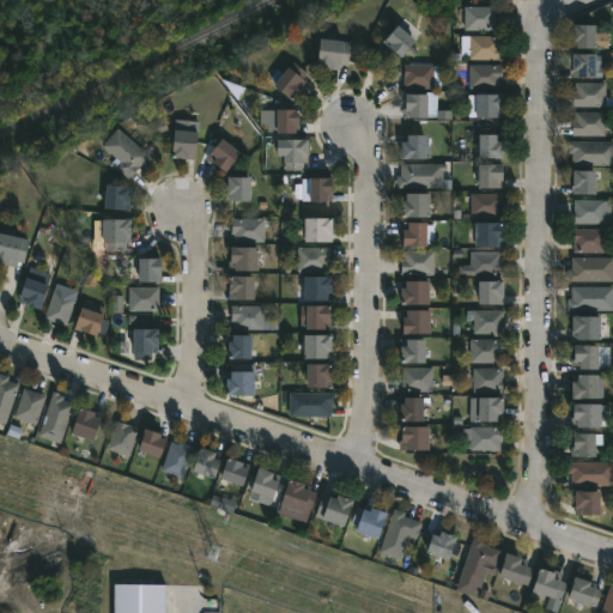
[(495,31),(463,31),(463,7),(495,7),(495,31)]
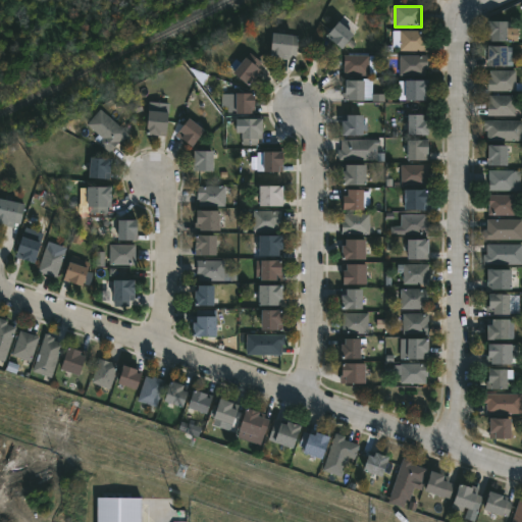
[(351,37),(338,50),(328,41),(329,39),(324,35),(335,22),(351,37)]
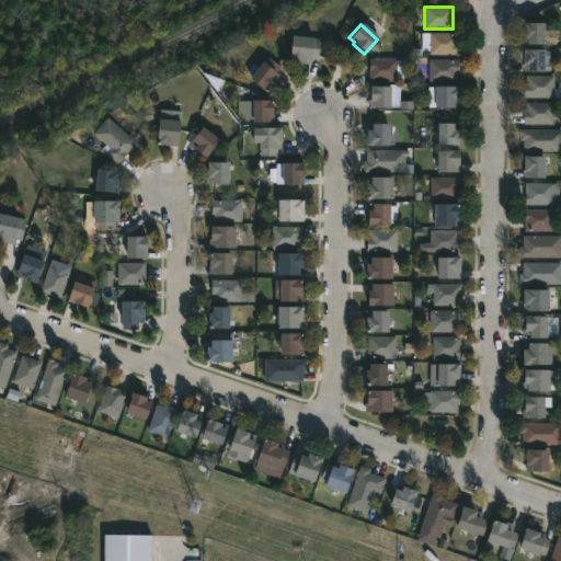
[(541,31),(540,46),(525,46),(525,41),(522,41),(522,24),(541,24),(541,31)]
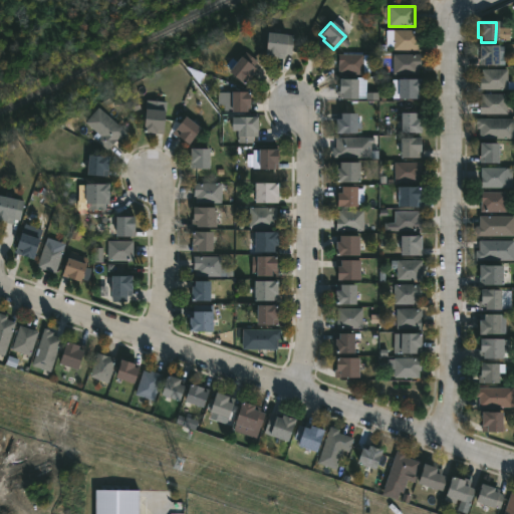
[(419,37),(418,50),(392,49),(393,30),(419,31),(419,37)]
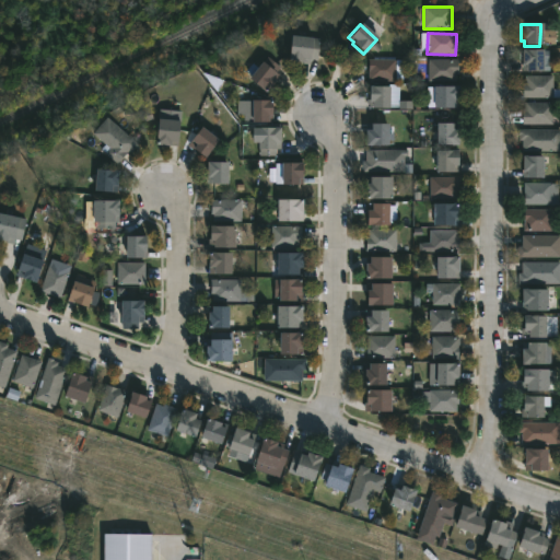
[(317,58),(316,60),(310,59),(310,63),(302,63),(302,60),(288,59),(290,36),(318,38),(317,58)]
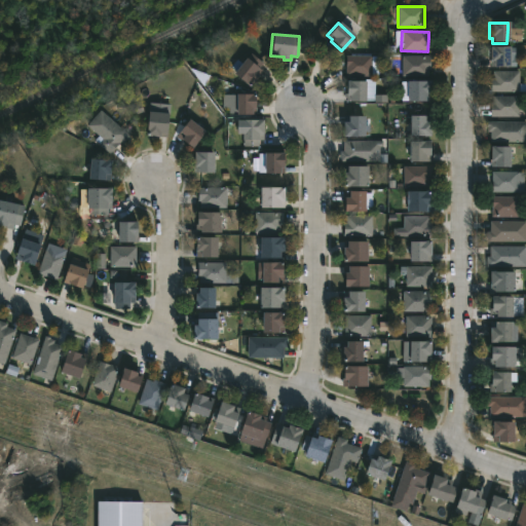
[(509,53),(508,69),(492,69),(493,62),(489,62),(489,47),(509,47),(509,53)]
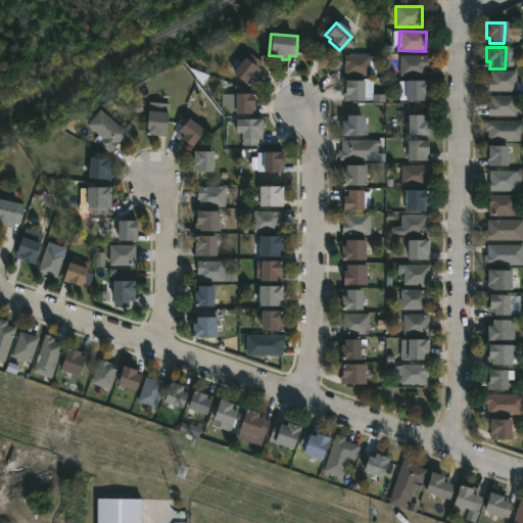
[(246,50),(259,61),(256,65),(260,68),(247,84),(231,70),(233,67),(230,65),(236,57),(238,59),(246,50)]
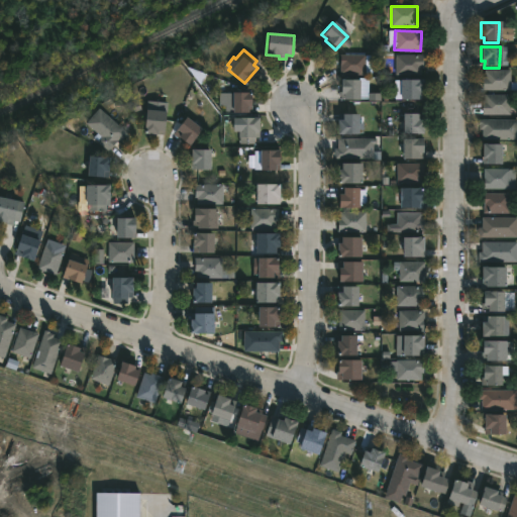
[(366,75),(339,75),(339,55),(366,55),(366,75)]
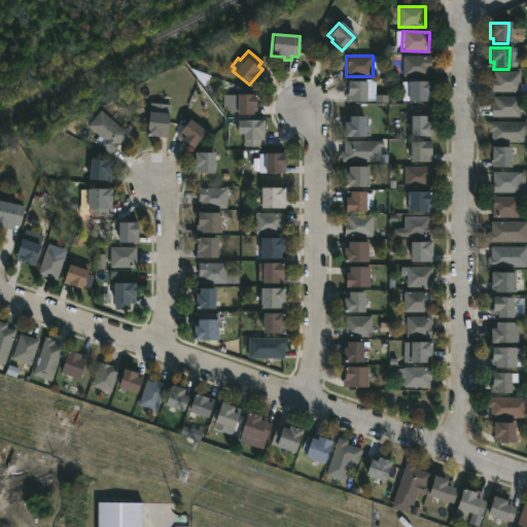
[(427,76),(401,76),(401,56),(430,57),(430,69),(427,69),(427,76)]
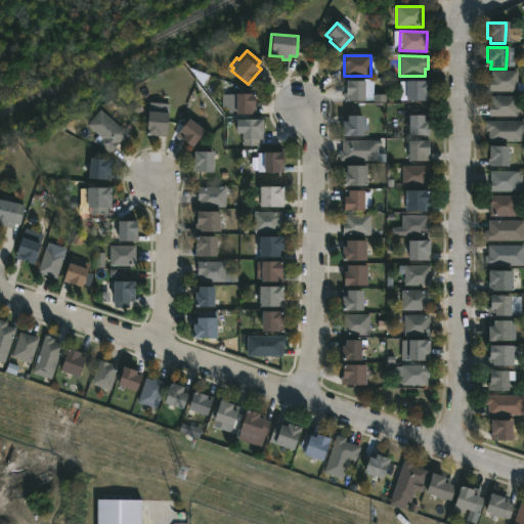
[(517,70),(517,83),(521,83),(521,90),(487,90),(487,78),(490,78),(490,70),(517,70)]
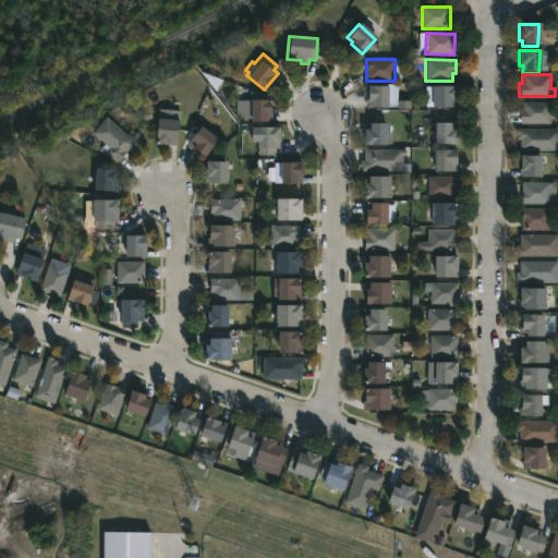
[(397,84),(396,93),(387,92),(386,106),(367,105),(367,99),(364,99),(365,86),(386,87),(386,84),(397,84)]
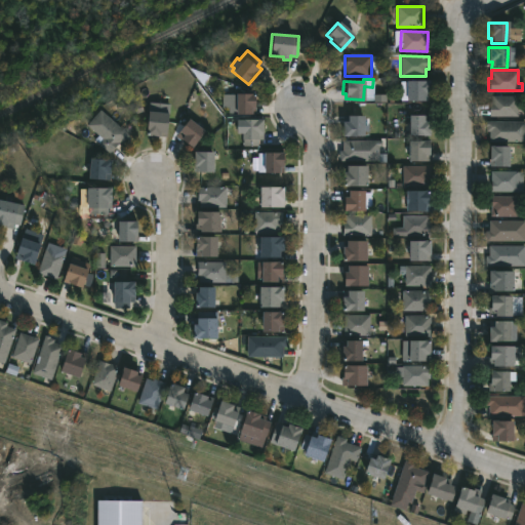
[(429,93),(429,99),(405,101),(405,80),(429,80),(429,93)]
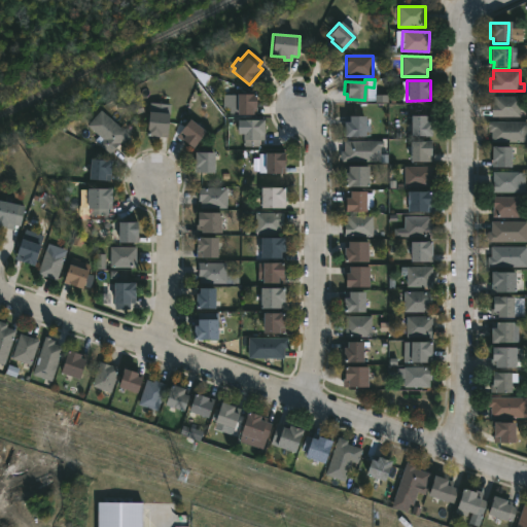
[(250,93),(250,95),(253,95),(253,107),(256,107),(256,113),(229,113),(229,107),(222,107),(222,94),(250,93)]
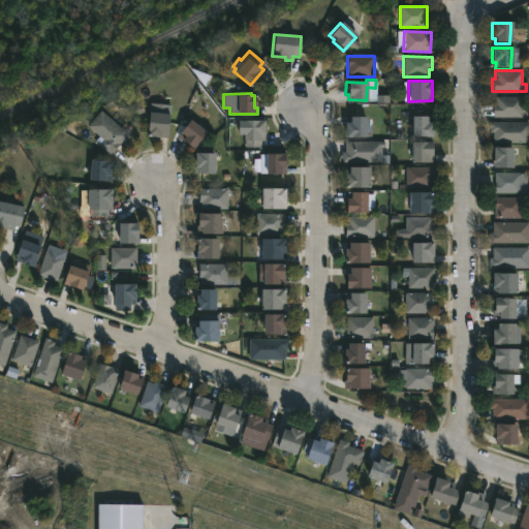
[(521,117),(493,117),(493,103),(495,103),(495,96),(521,96),(521,117)]
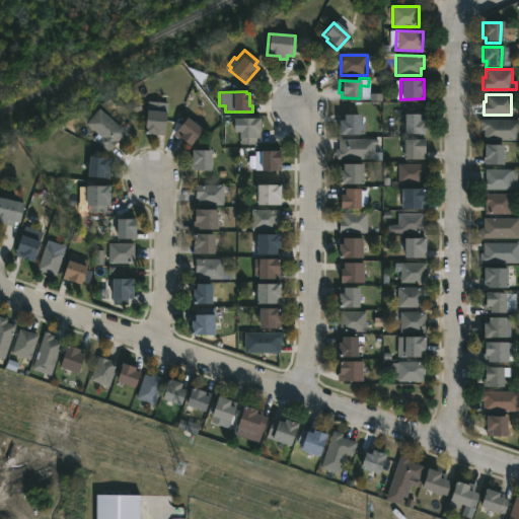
[(121,138),(117,143),(115,142),(106,151),(94,141),(95,140),(93,138),(96,133),(84,123),(97,107),(126,132),(121,138)]
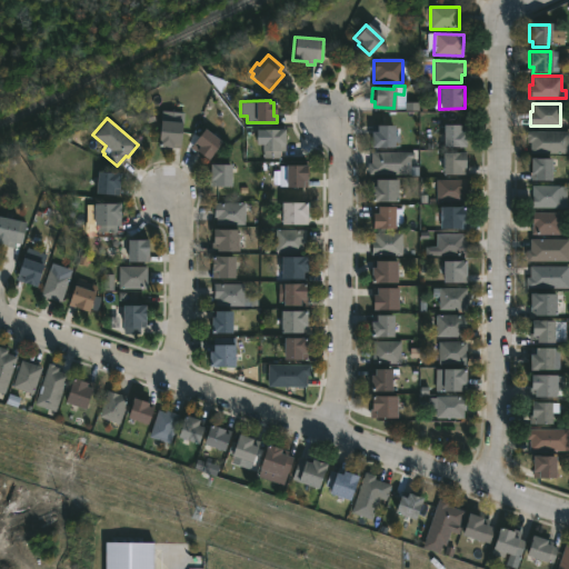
[(180,121),(177,147),(155,145),(158,119),(180,121)]
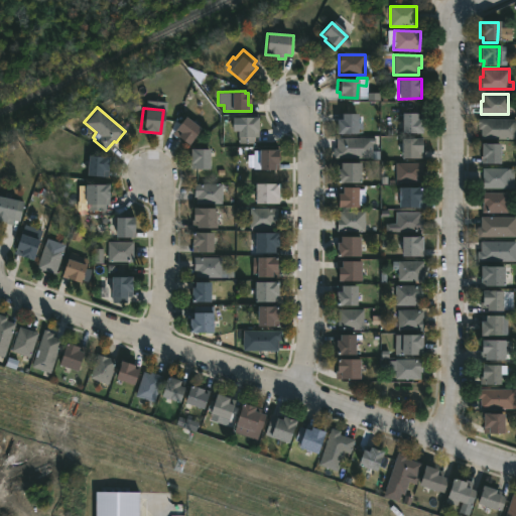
[(355,132),(334,132),(335,118),(338,118),(339,112),(355,112),(355,132)]
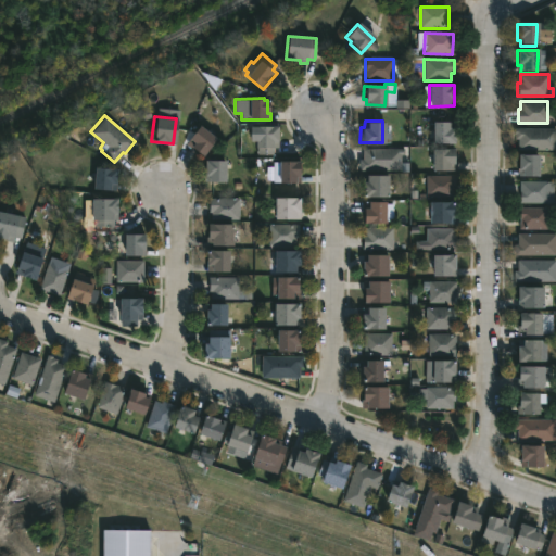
[(454,142),(431,142),(431,121),(455,121),(454,142)]
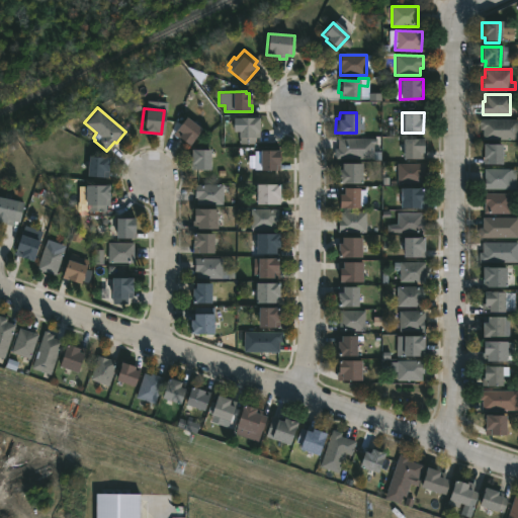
[(199,127),(186,144),(171,132),(184,115),(199,127)]
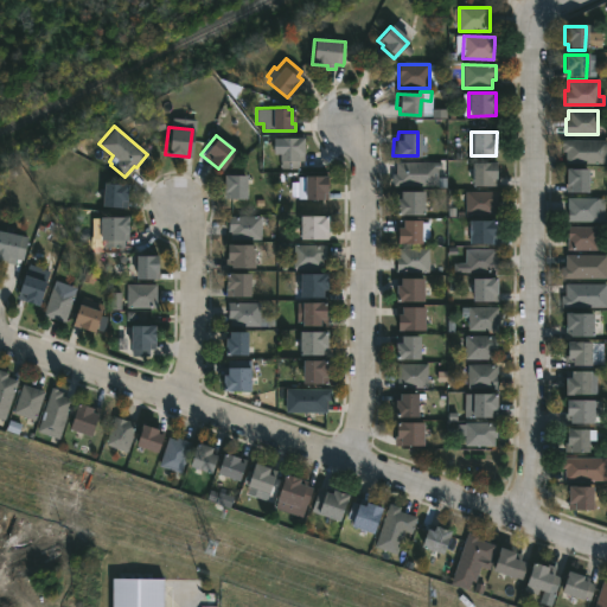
[(302,136),(301,152),(304,152),(304,161),(299,160),(299,168),(281,167),(281,160),(276,160),(278,136),(302,136)]
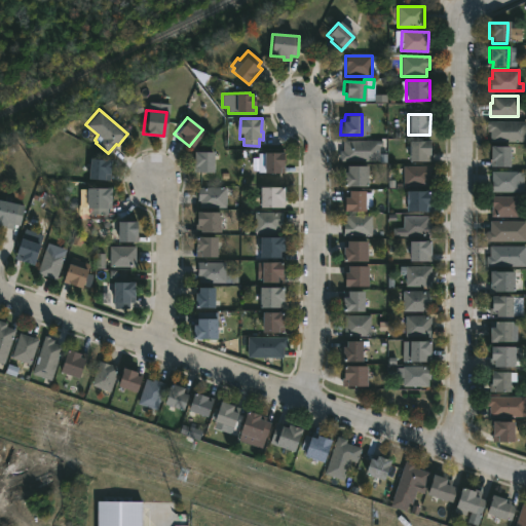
[(525,121),(525,142),(490,141),(490,130),(488,130),(487,121),(525,121)]
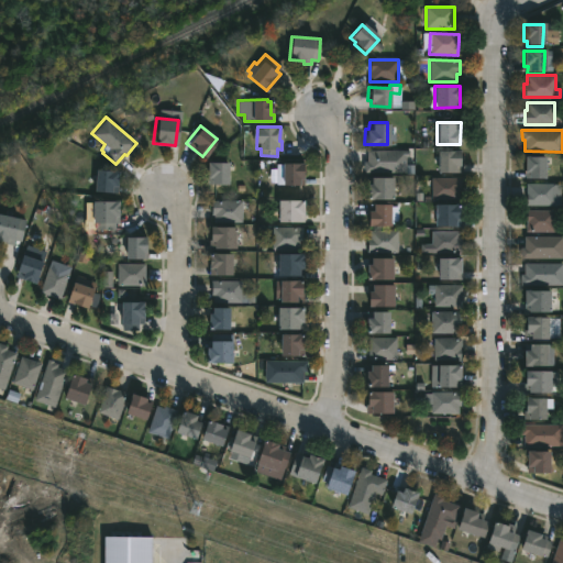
[(457,148),(459,163),(462,163),(462,172),(438,170),(437,150),(457,148)]
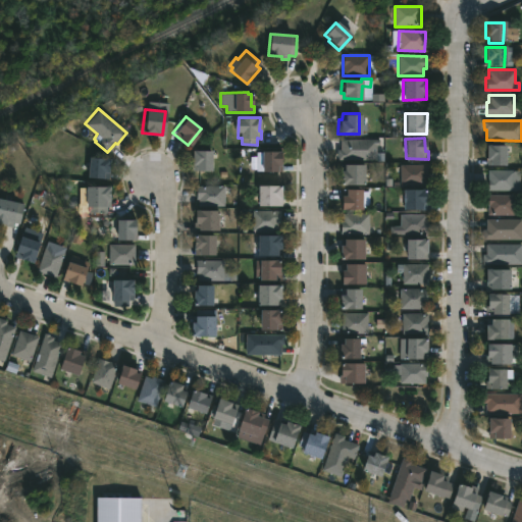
[(379,142),(379,144),(376,144),(376,160),(337,159),(337,149),(341,149),(341,139),(379,139),(379,142)]
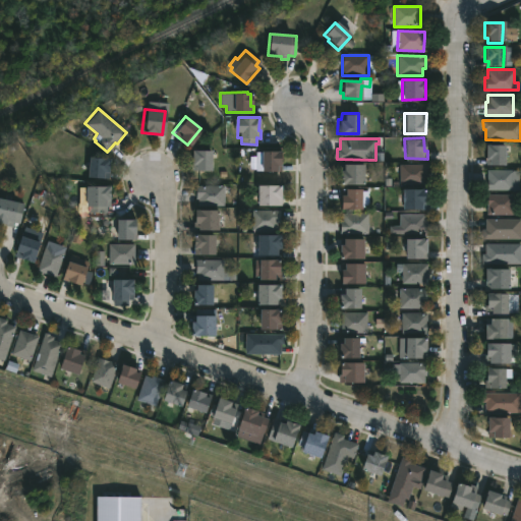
[(504,152),(504,163),(485,163),(486,158),(484,158),(484,143),(504,143),(504,152)]
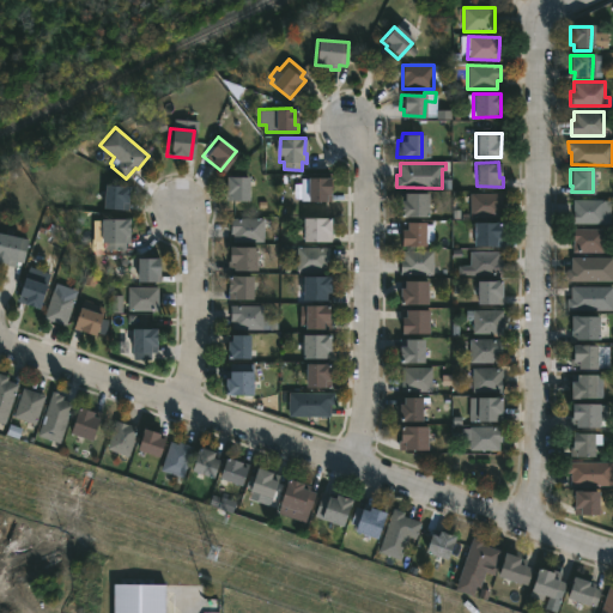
[(247,186),(247,199),(223,198),(224,175),(247,176),(247,186)]
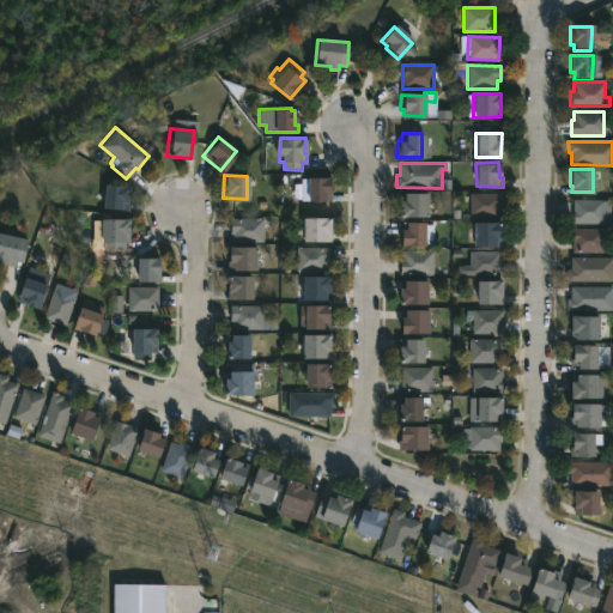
[(329,176),(329,193),(332,193),(332,200),(303,200),(303,178),(307,178),(307,176),(329,176)]
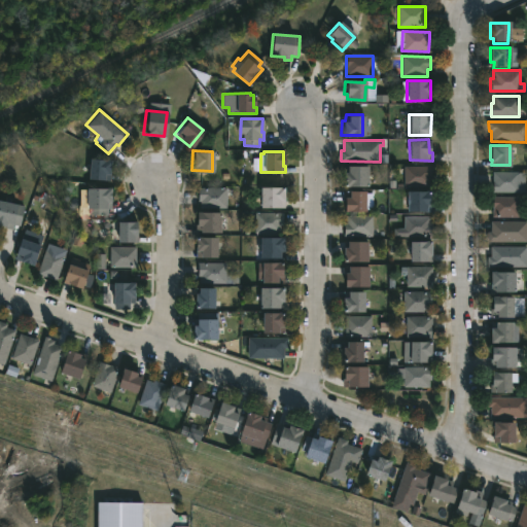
[(109,160),(109,180),(85,178),(88,157),(109,160)]
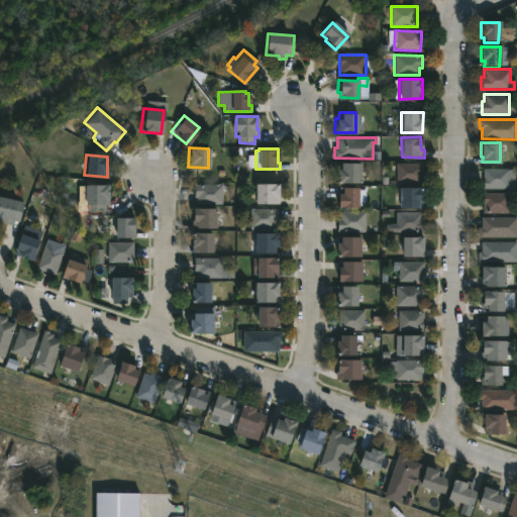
[(358,178),(358,182),(338,182),(337,178),(335,178),(335,168),(339,168),(339,161),(358,162),(358,178)]
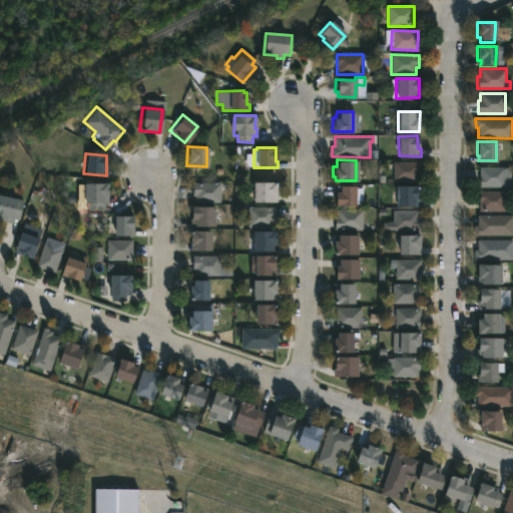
[(421,169),(421,174),(418,174),(418,181),(393,180),(393,161),(421,161),(421,169)]
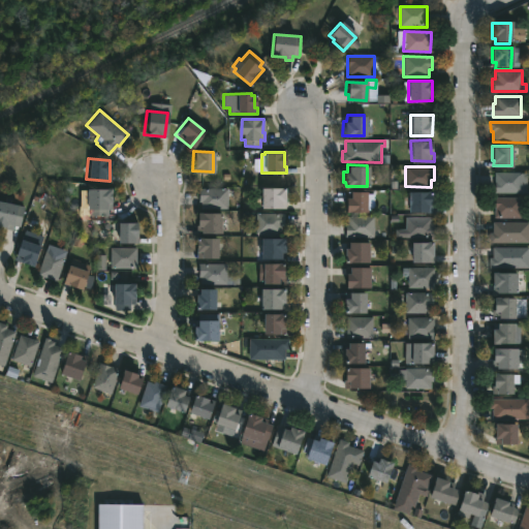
[(521,180),(520,192),(495,191),(495,170),(521,172),(521,180)]
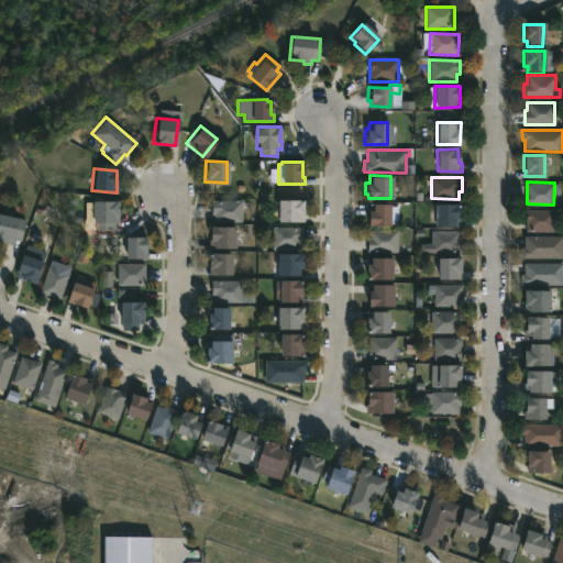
[(304,221),(276,221),(276,198),(302,199),(301,213),(304,213),(304,221)]
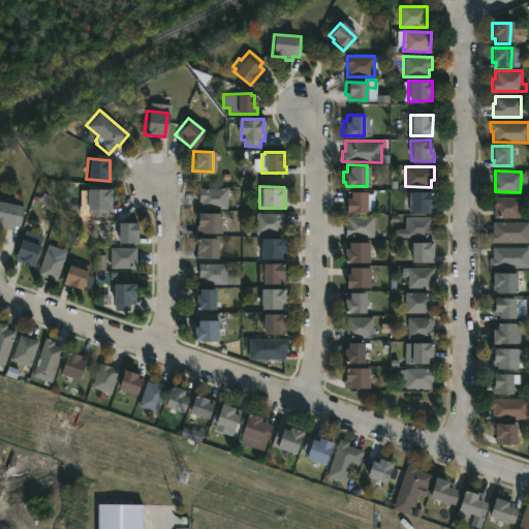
[(110,187),(110,188),(113,188),(111,209),(106,209),(106,214),(87,214),(87,208),(85,208),(86,187),(110,187)]
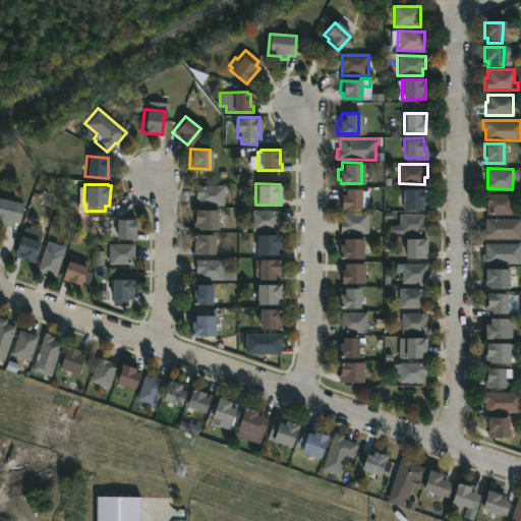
[(223,193),(223,206),(196,206),(195,184),(223,185),(223,193)]
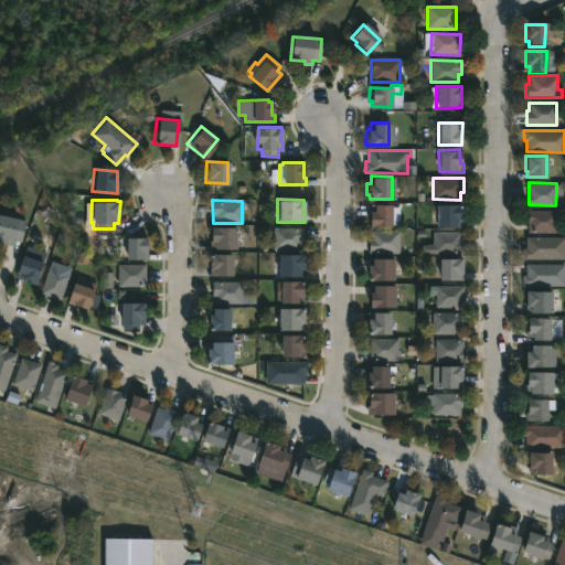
[(391,225),(368,225),(368,210),(374,210),(374,203),(391,203),(391,225)]
